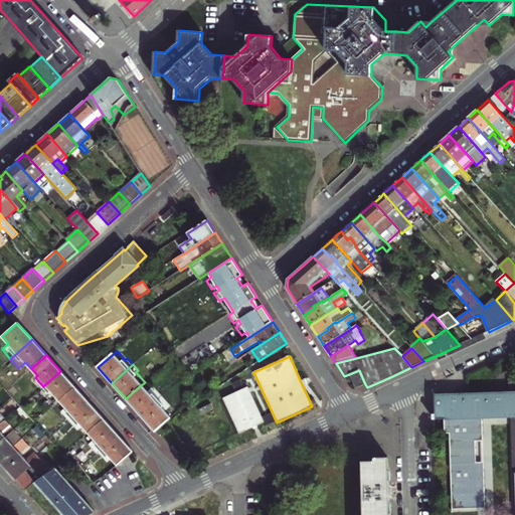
[(359,370),(349,374),(356,388),(365,384),(359,370)]
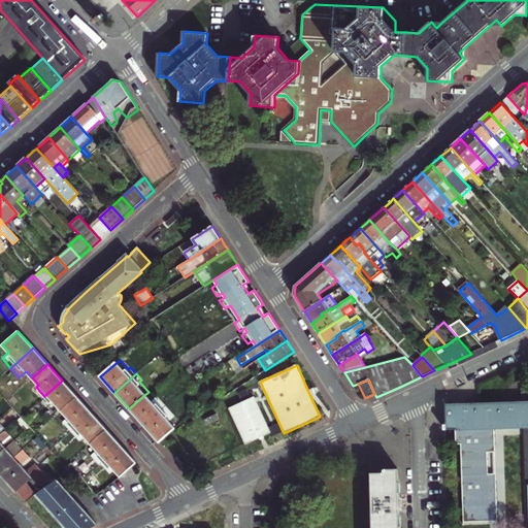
[(56,404),(62,410),(77,396),(62,381),(44,396),(42,399),(51,408),(56,404)]
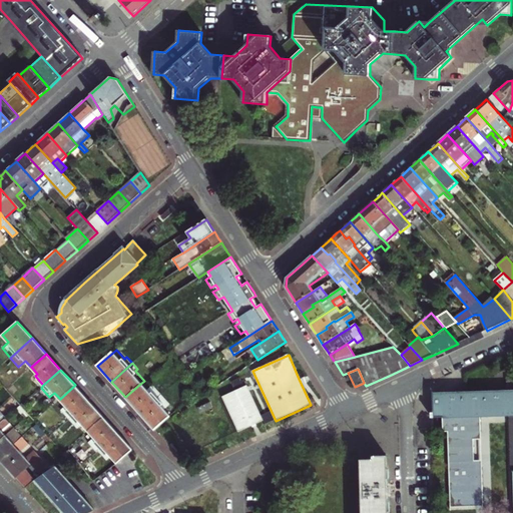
[(512,378),(508,379),(508,392),(465,393),(447,393),(433,393),(433,412),(432,412),(432,417),(443,417),(444,430),(449,430),(452,506),(484,505),(482,416),(512,416),(512,431),(512,378)]
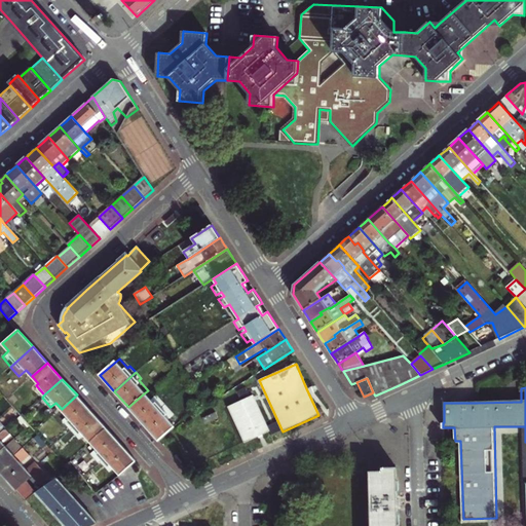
[(199,395),(207,405),(212,402),(204,390),(199,395)]
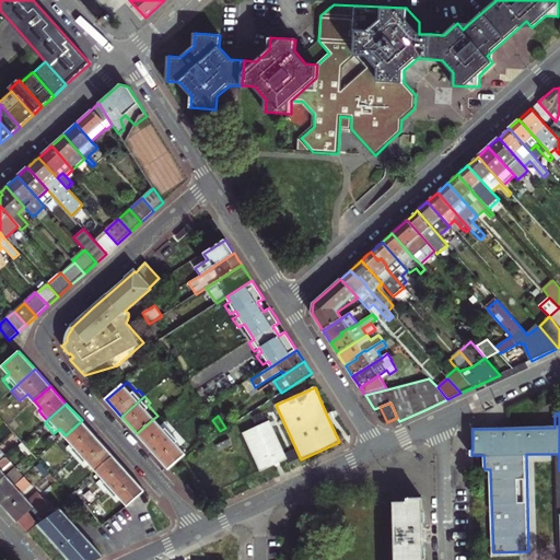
[(137,433),(153,451),(175,431),(166,420),(160,426),(153,419),(137,433)]
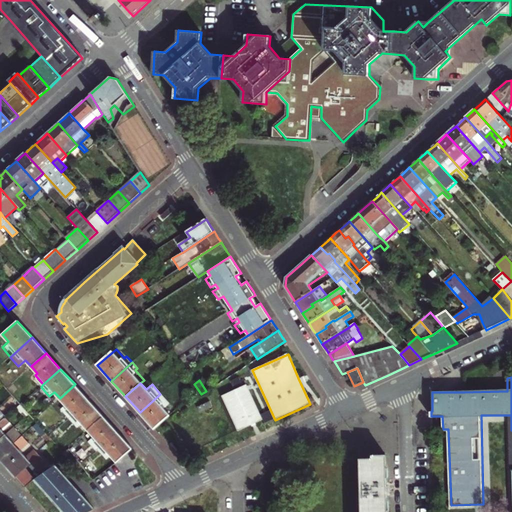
[(61,409),(69,418),(89,400),(75,384),(60,398),(66,405),(61,409)]
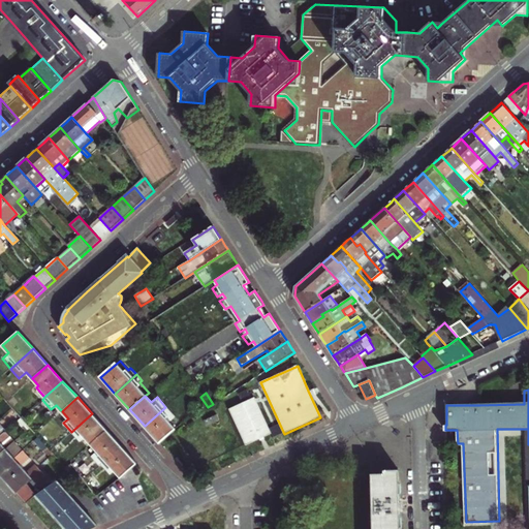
[(229,410),(245,446),(259,440),(263,438),(272,435),(256,399),(229,410)]
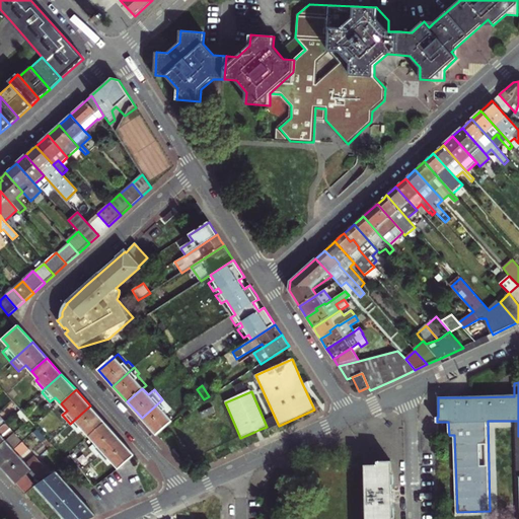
[(142,418),(156,434),(176,416),(162,399),(142,418)]
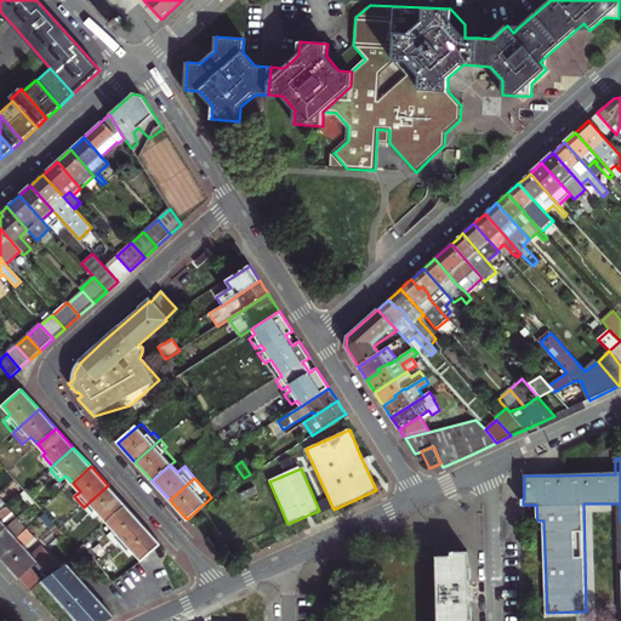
[(36,480),(30,486),(36,494),(44,488),(36,480)]
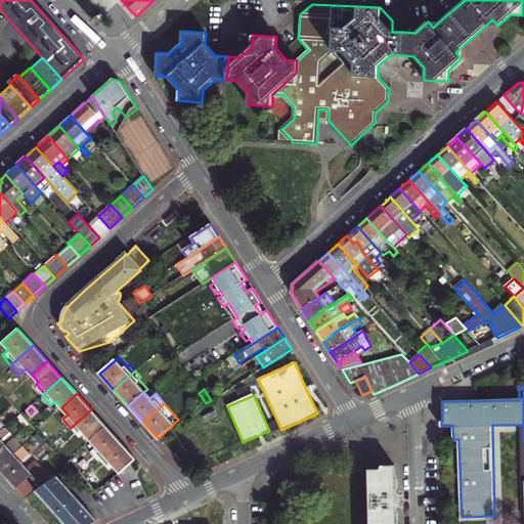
[(84,434),(90,440),(105,426),(91,409),(71,428),(80,438),(84,434)]
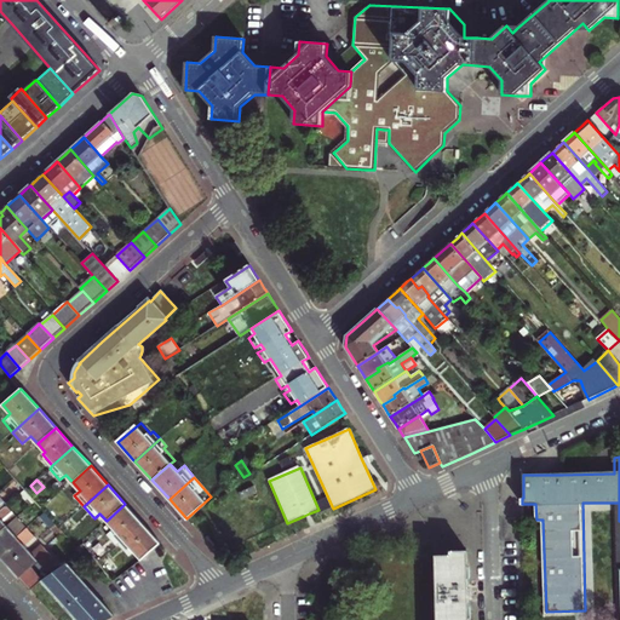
[(256,486),(241,492),(245,499),(259,493),(256,486)]
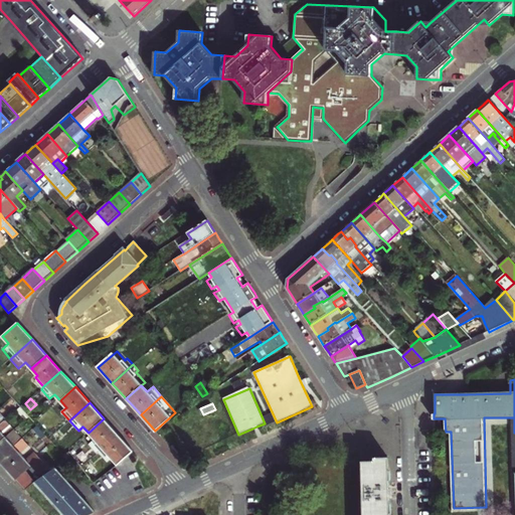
[(28,415),(20,406),(16,410),(24,418),(28,415)]
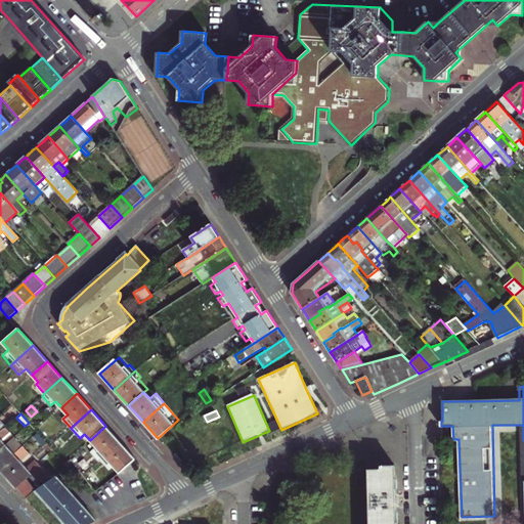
[(98,462),(100,461),(120,442),(105,426),(90,440),(97,447),(91,452),(98,462)]
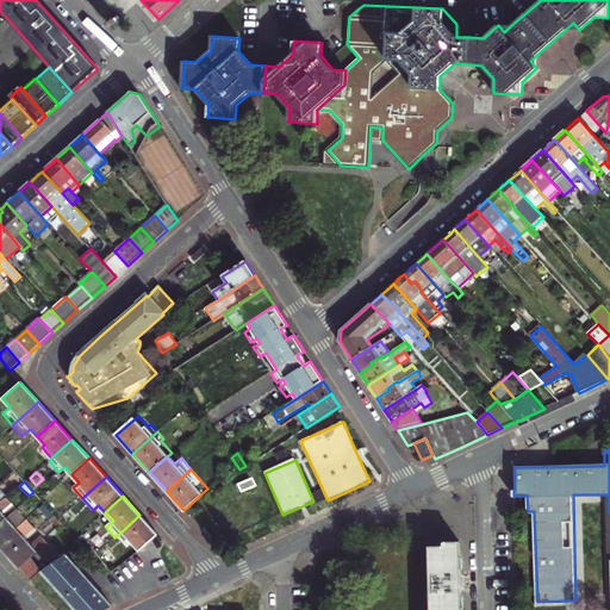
[(0,522),(16,509),(6,498),(0,503),(0,522)]
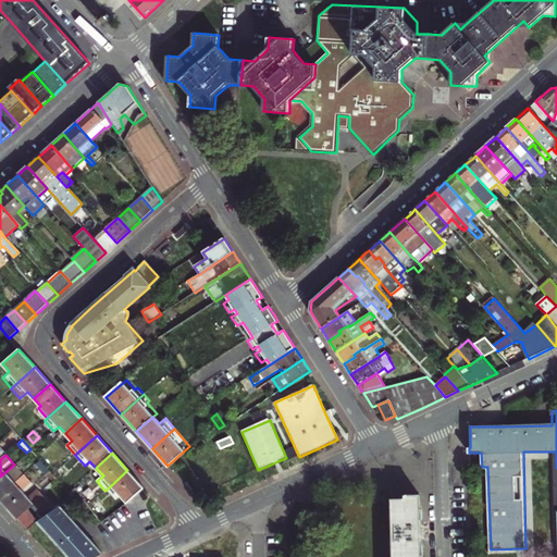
[(49,470),(40,460),(36,463),(46,473),(49,470)]
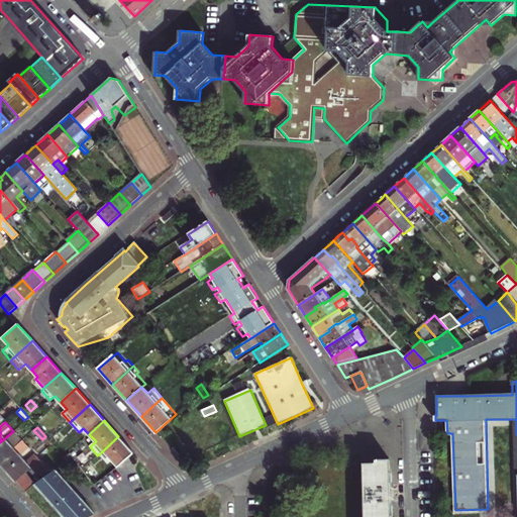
[(0,460),(21,440),(13,431),(0,442),(0,460)]
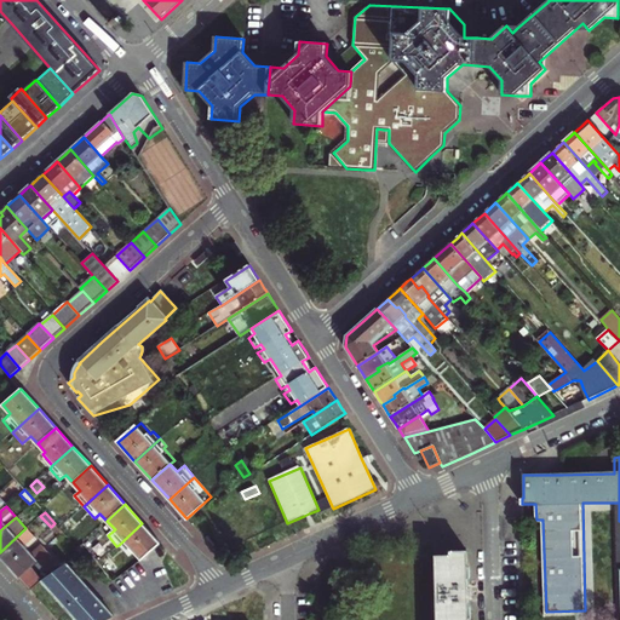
[(76,528),(69,520),(63,526),(70,533),(76,528)]
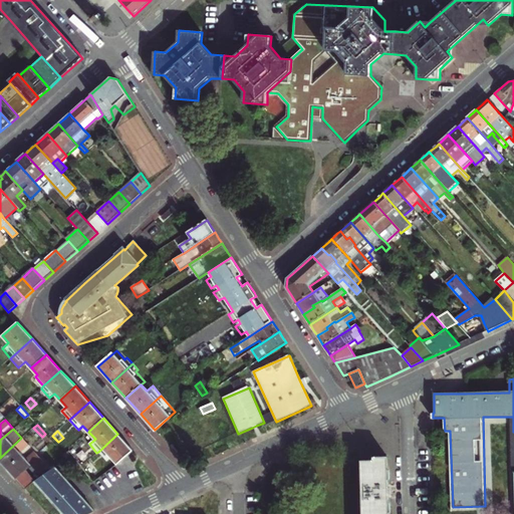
[(51,441),(45,434),(42,437),(48,444),(51,441)]
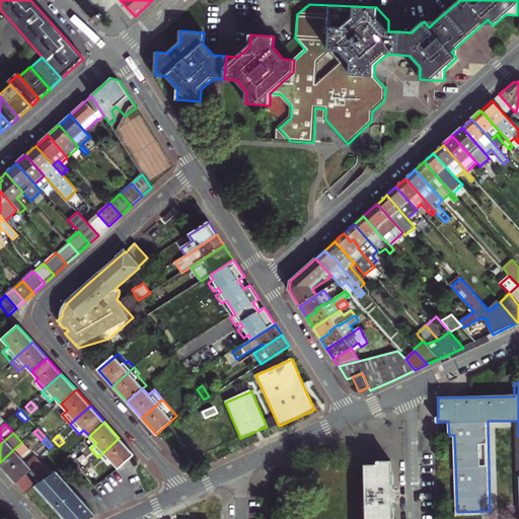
[(134,455),(119,438),(99,456),(107,465),(112,461),(119,468),(134,455)]
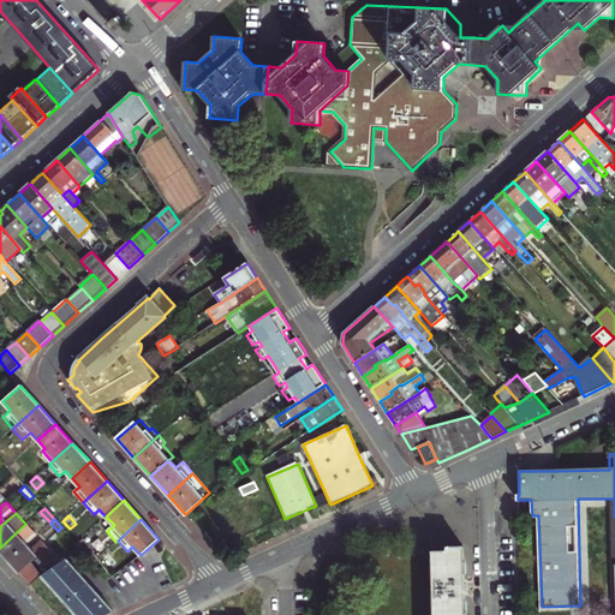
[(0,553),(3,557),(7,561),(27,544),(36,536),(25,524),(0,548),(0,553)]
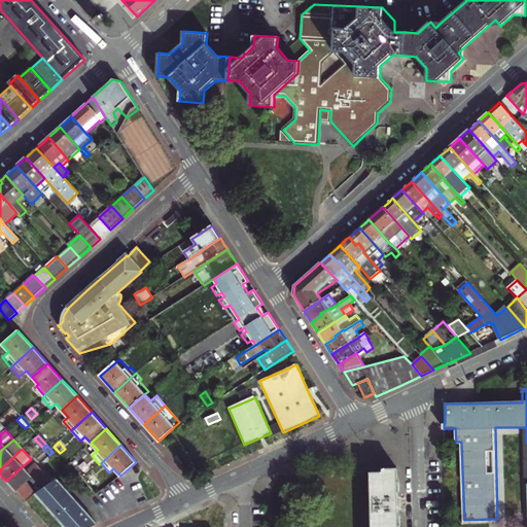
[(80,465),(86,472),(92,468),(85,460),(80,465)]
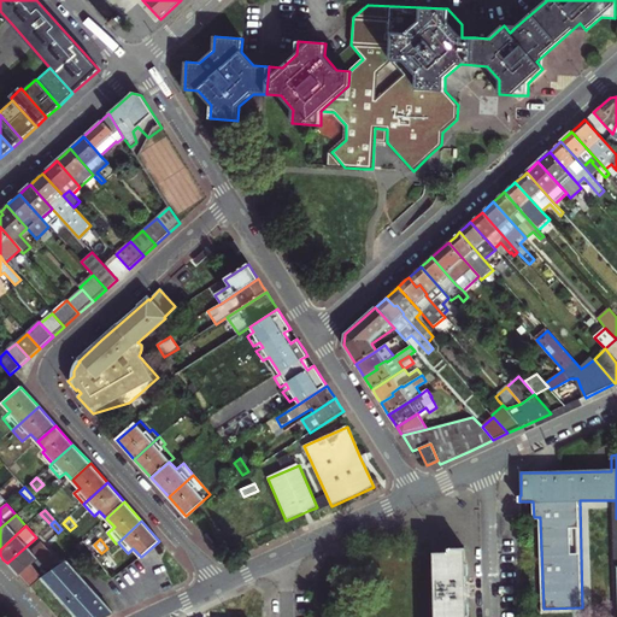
[(13,571),(29,588),(41,580),(42,579),(39,574),(56,558),(41,542),(30,552),(27,546),(7,563),(13,571)]
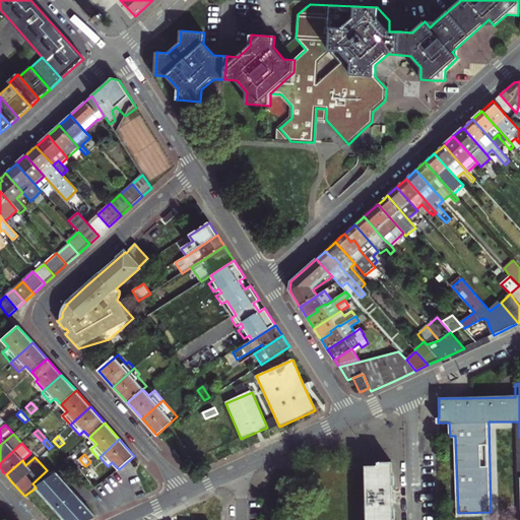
[(377,468),(364,468),(365,519),(392,519),(392,464),(377,464),(377,468)]
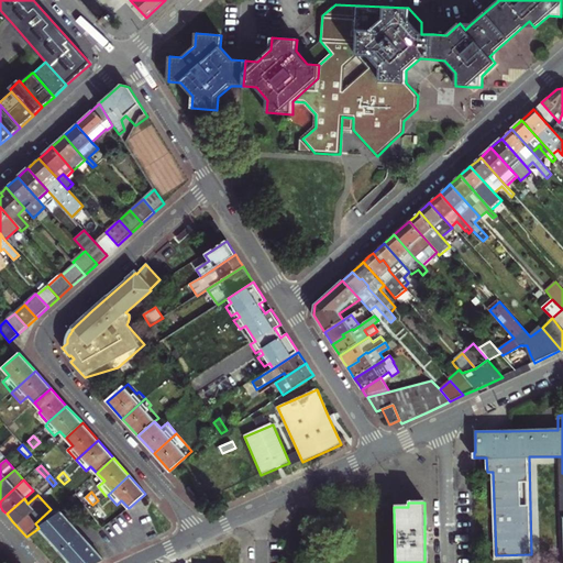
[(92,510),(99,518),(105,512),(98,506),(92,510)]
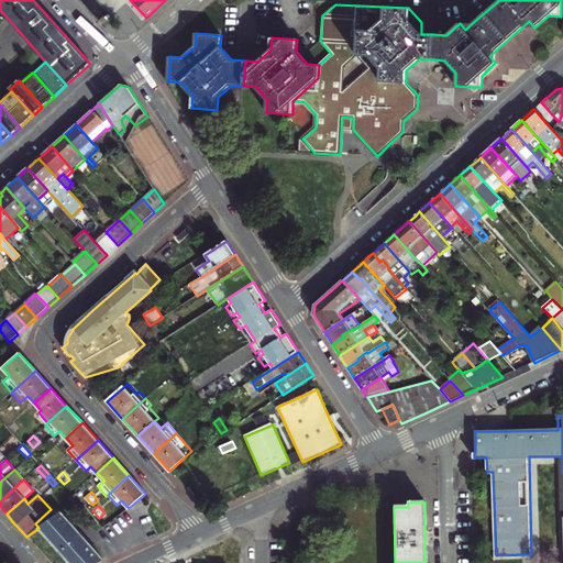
[(54,547),(68,562),(98,562),(102,561),(59,512),(39,528),(37,529),(54,547)]
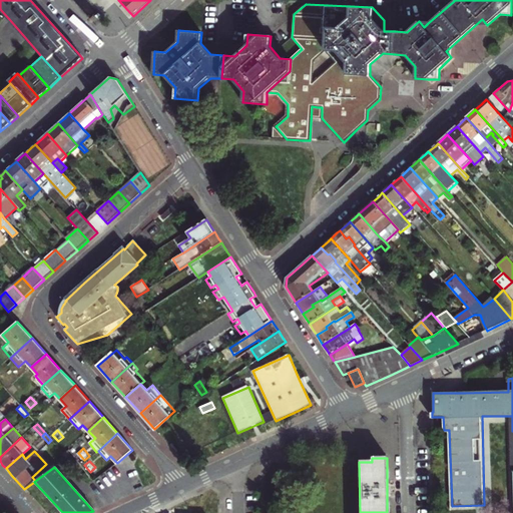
[(0,512),(8,512),(0,503),(0,512)]
